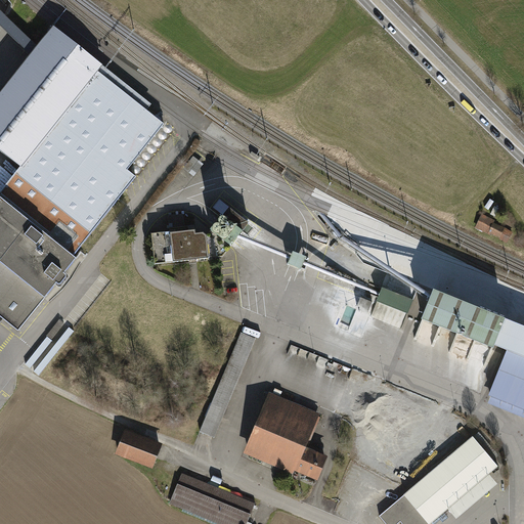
[(0,313),(4,317),(18,329),(57,279),(61,282),(70,273),(64,270),(137,178),(128,171),(165,125),(100,74),(106,68),(54,27),(0,94),(0,150),(24,170),(0,199),(0,313)]
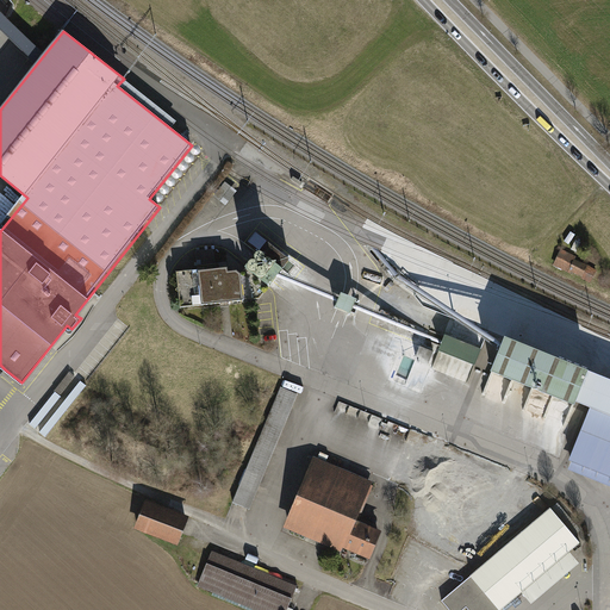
[(247,268),(272,286),(278,277),(287,263),(262,247),(254,257),(247,268)]
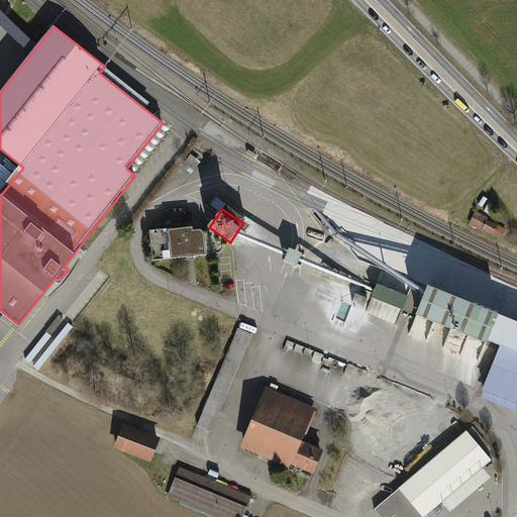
[(168,227),(149,229),(152,260),(205,253),(201,224),(182,226),(180,211),(166,213),(168,227)]
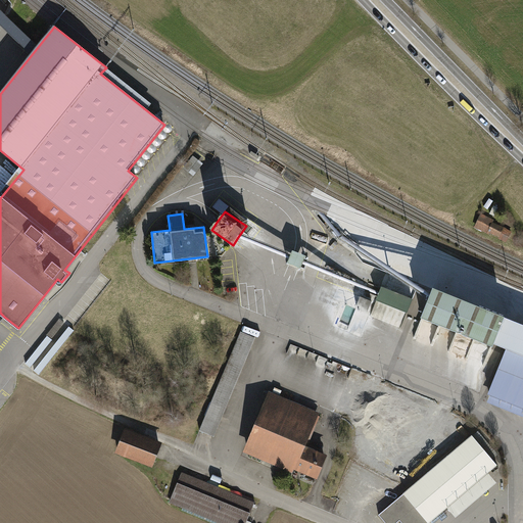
[(480,214),(474,228),(508,243),(513,232),(492,222),(493,220),(480,214)]
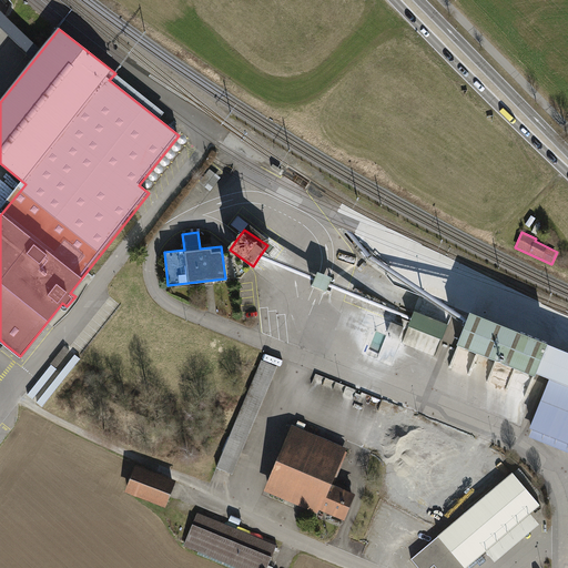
[(317,271),(312,287),(317,290),(325,293),(332,276),(324,273),(317,271)]
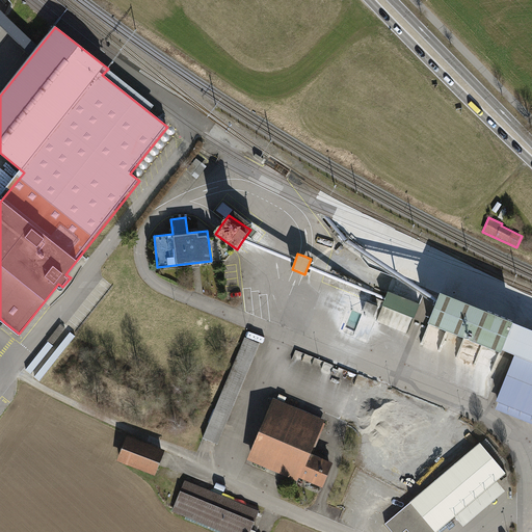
[(512,316),(440,288),(427,320),(500,348),(512,316)]
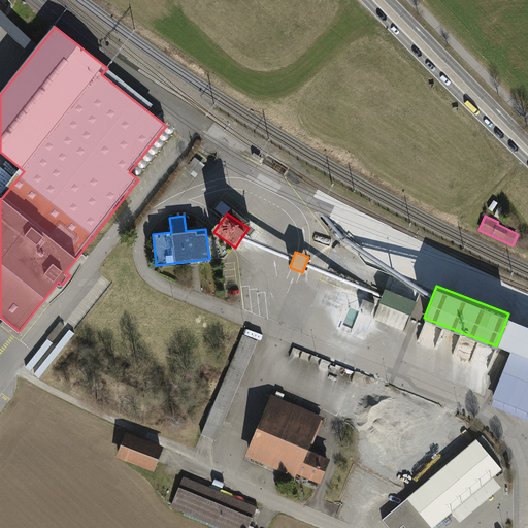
[(374,319),(406,332),(419,301),(387,289),(374,319)]
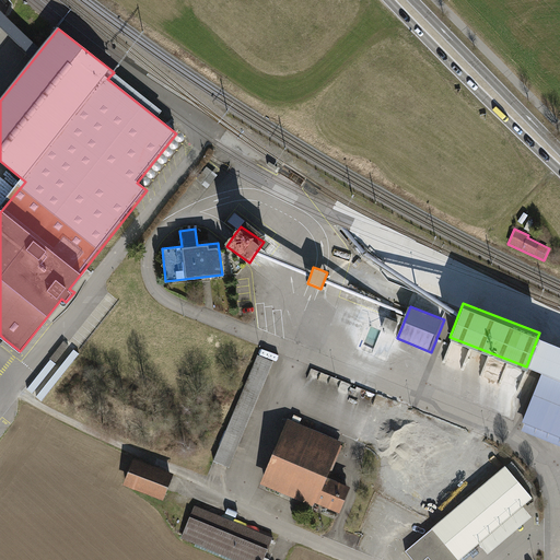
[(401,319),(388,314),(383,327),(396,333),(401,319)]
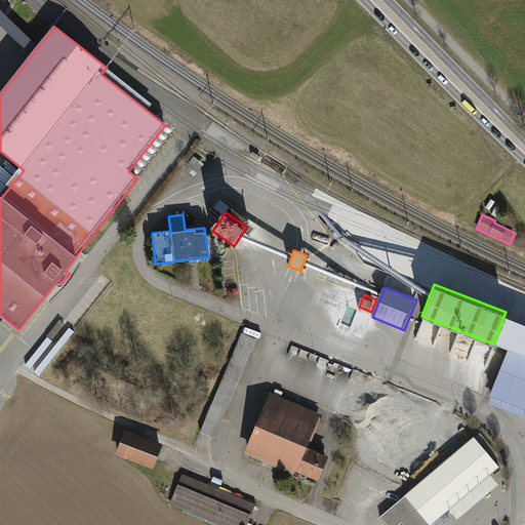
[(256,339),(241,332),(199,433),(214,439),(256,339)]
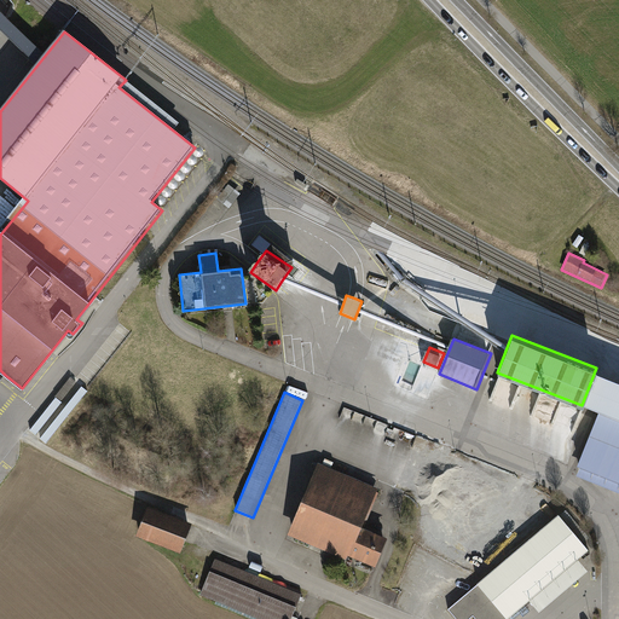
[(618,484),(618,422),(599,414),(576,467),(579,468),(618,484)]
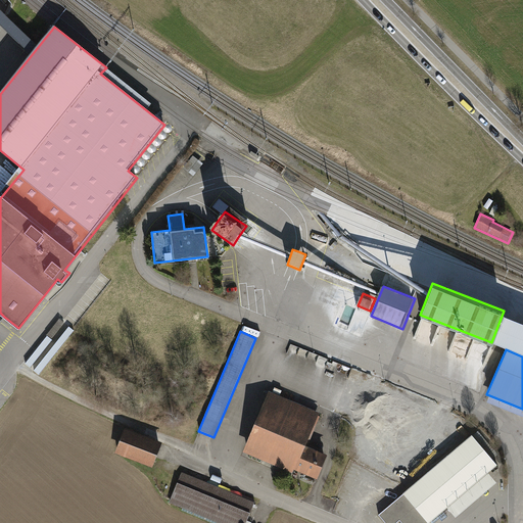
[(269,391),(242,452),(292,473),(294,469),(318,479),(328,455),(305,445),(320,413),(269,391)]
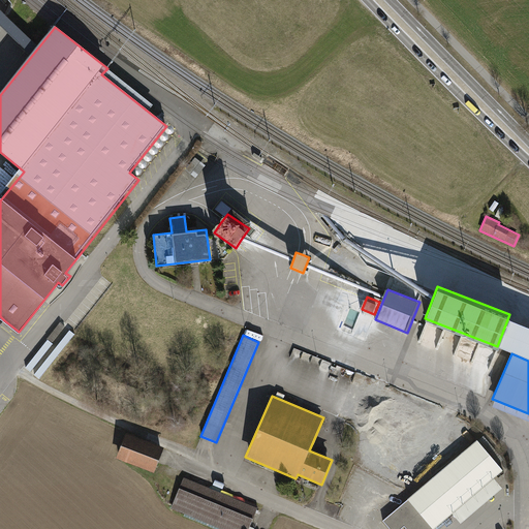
[(528,413),(495,400),(492,407),(528,422),(528,413)]
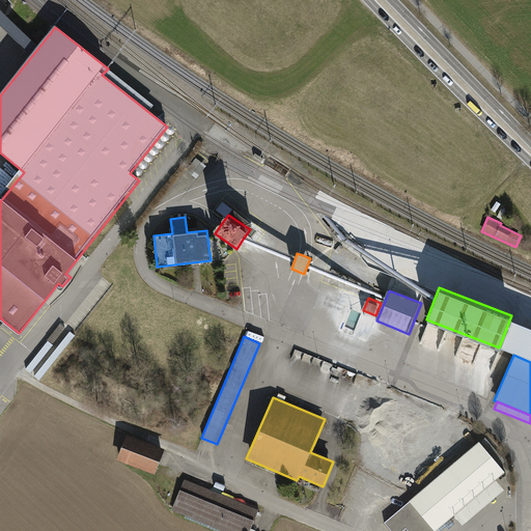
[(164,449),(127,435),(116,459),(155,475),(164,449)]
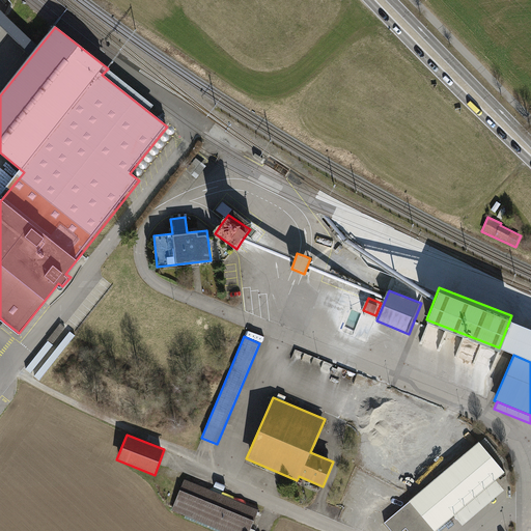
[(480,442),(385,523),(391,530),(402,530),(406,528),(408,530),(436,530),(454,515),(497,479),(505,472),(480,442)]
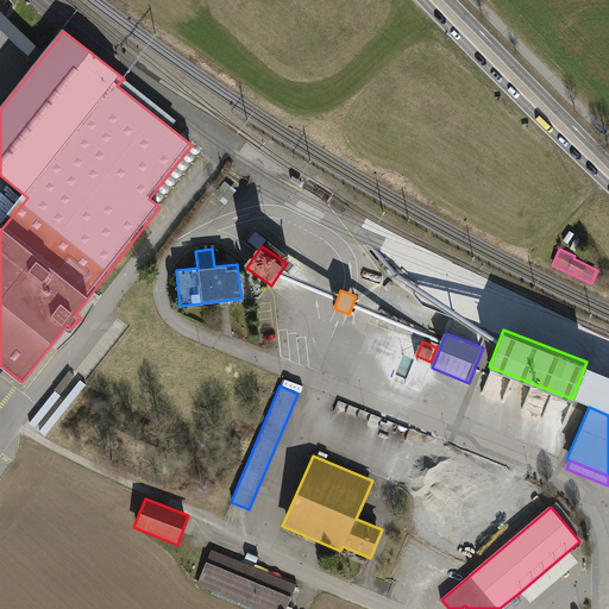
[(287,608),(297,585),(212,550),(196,585),(255,608),(287,608)]
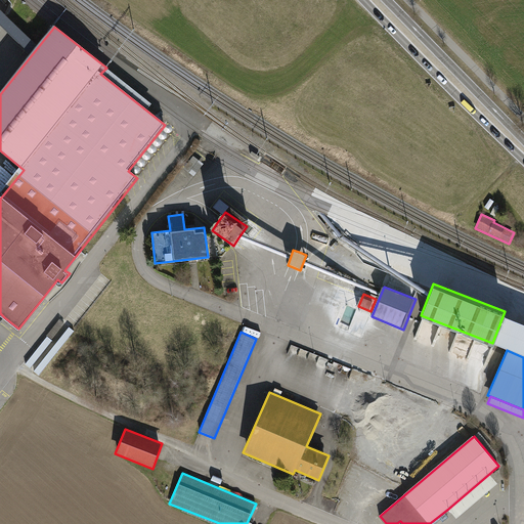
[(490,473),(448,509),(457,519),(498,483),(490,473)]
